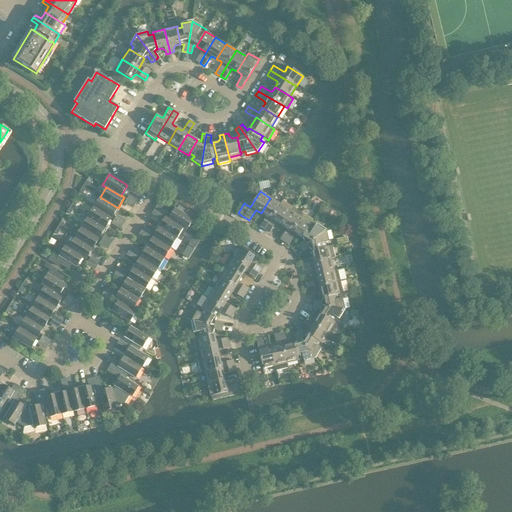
[(134,208),(138,198),(130,194),(125,203),(134,208)]
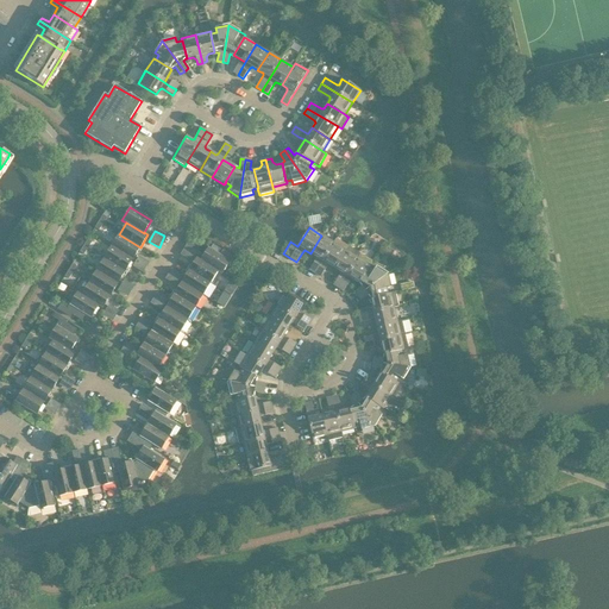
[(140,248),(119,234),(112,246),(133,259),(140,248)]
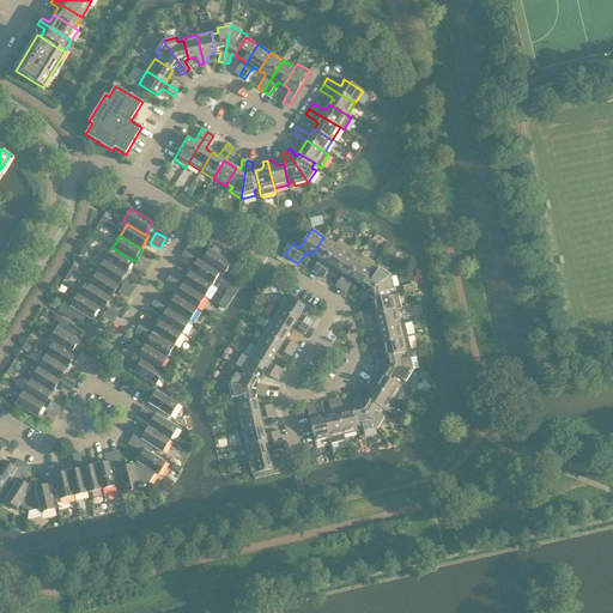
[(337,244),(323,237),(313,255),(317,259),(317,260),(311,272),(316,275),(337,244)]
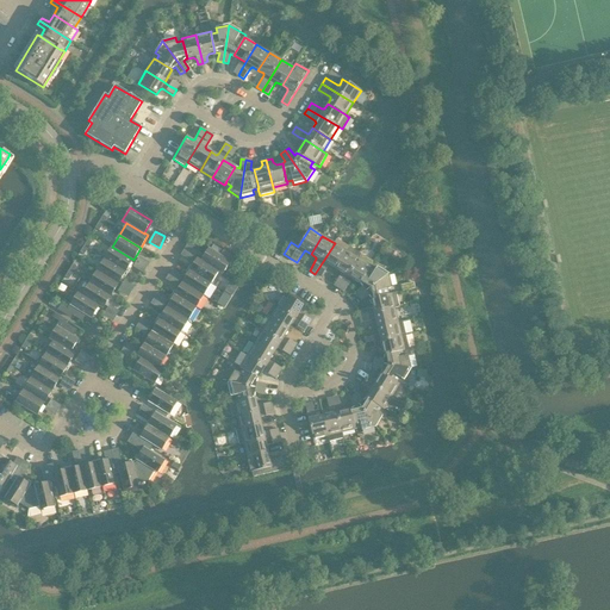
[(330,266),(335,269),(349,247),(337,240),(335,243),(315,274),(321,278),(328,266),(330,266)]
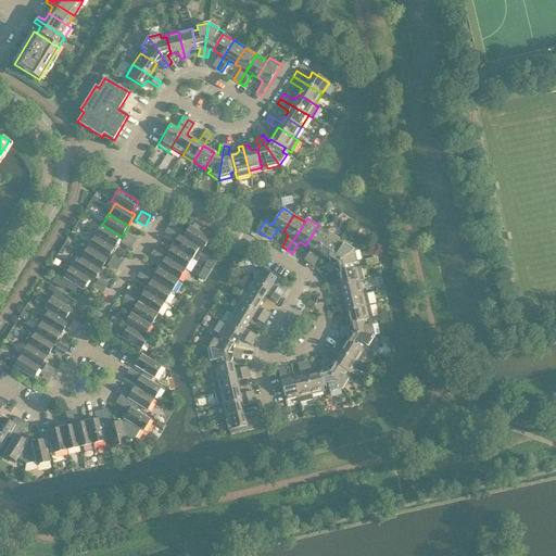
[(177,234),(179,236),(179,235),(184,237),(184,238),(199,248),(202,250),(210,238),(209,238),(211,234),(203,229),(201,232),(199,231),(201,228),(194,224),(192,227),(190,226),(185,235),(178,230),(177,234)]
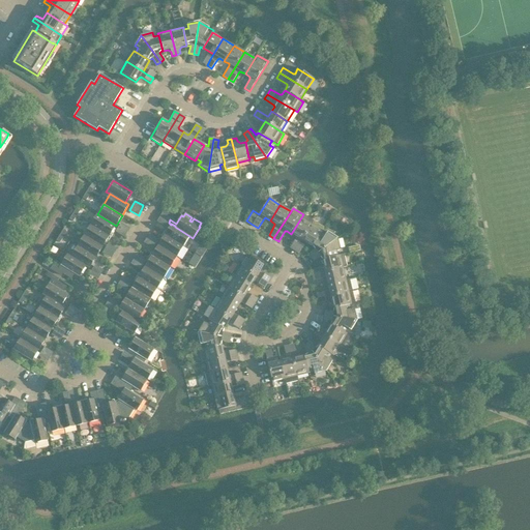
[(116,226),(97,214),(90,225),(109,236),(116,226)]
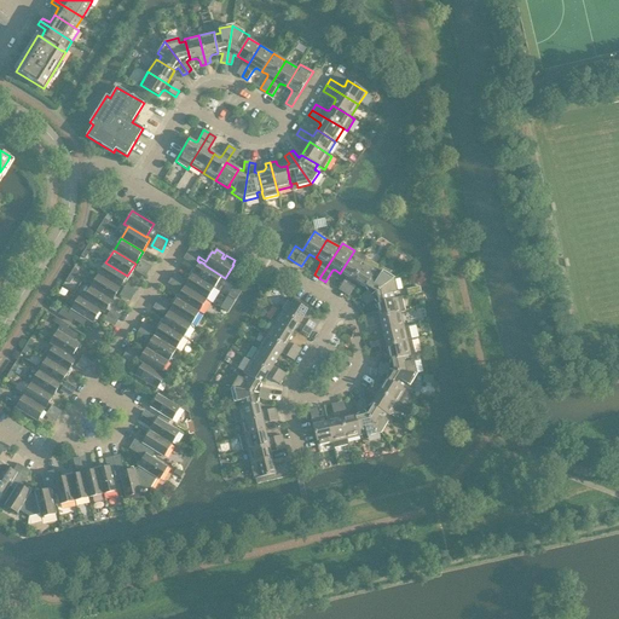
[(339,289),(345,293),(350,285),(352,281),(366,258),(354,250),(340,273),(345,276),(346,278),(339,289)]
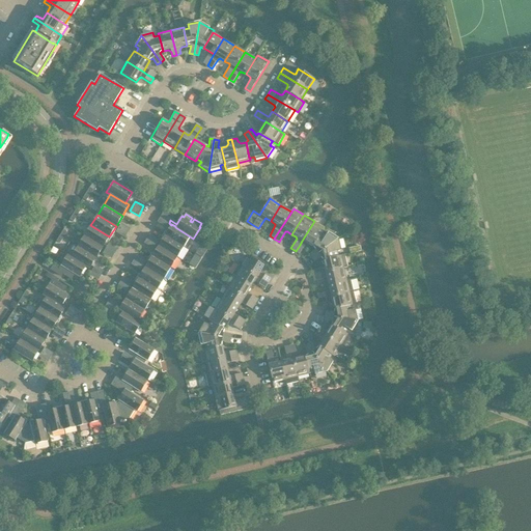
[(302,241),(300,245),(296,251),(300,254),(306,243),(313,247),(322,233),(326,228),(314,221),(302,241)]
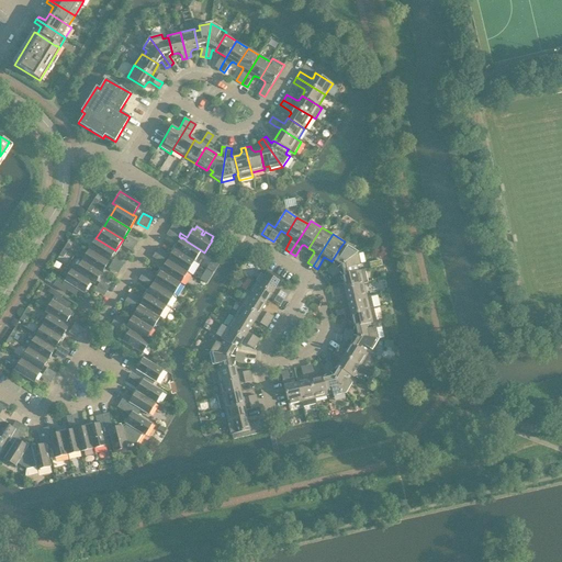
[(128,235),(123,245),(133,250),(138,240),(128,235)]
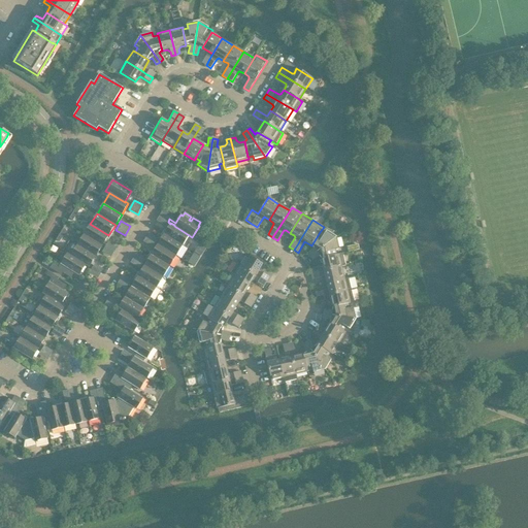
[(183,245),(189,235),(174,226),(174,225),(170,223),(170,224),(164,234),(183,245)]
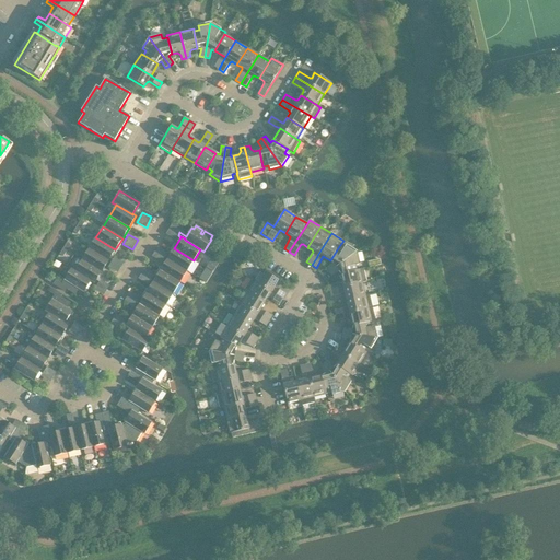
[(115,249),(95,237),(89,248),(108,261),(115,249)]
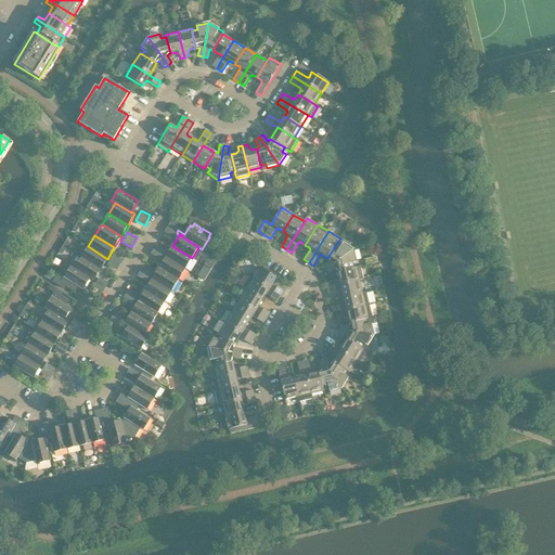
[(340,247),(336,244),(327,258),(330,261),(323,266),(325,270),(353,249),(343,243),(340,247)]
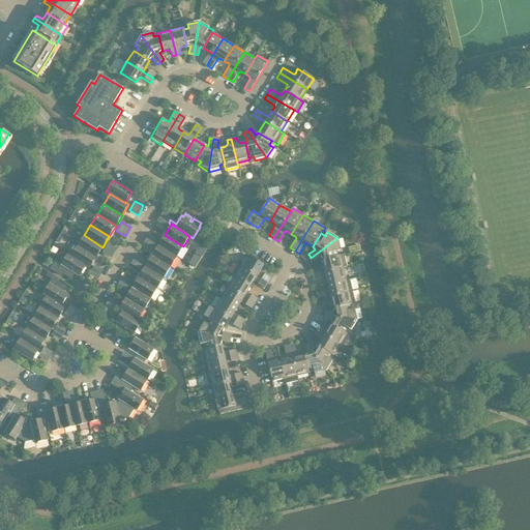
[(154,246),(158,236),(149,233),(145,243),(154,246)]
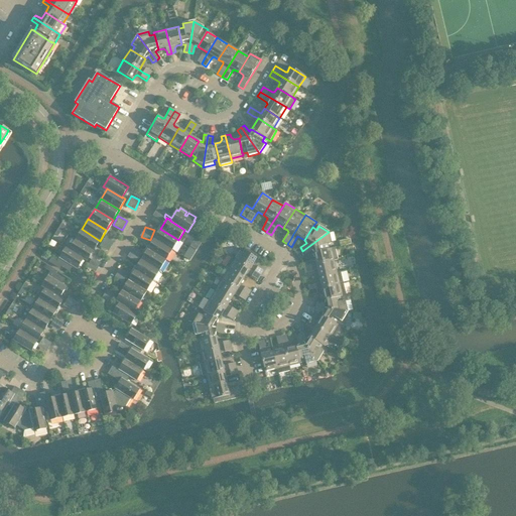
[(94,251),(100,241),(82,229),(76,240),(94,251)]
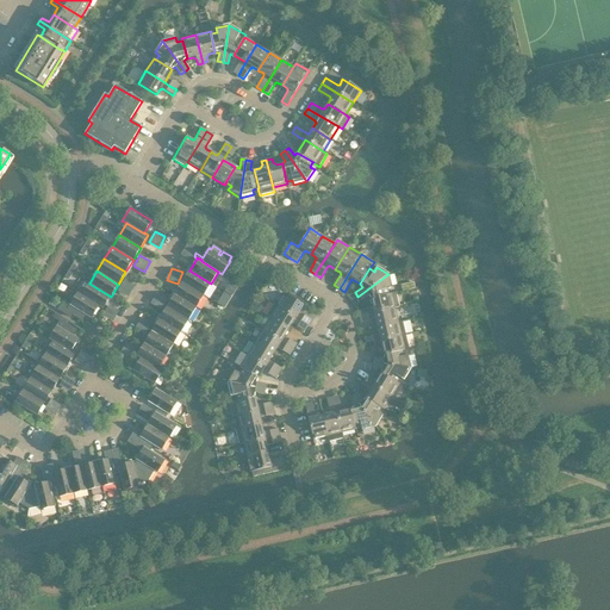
[(204,296),(211,284),(190,271),(182,282),(204,296)]
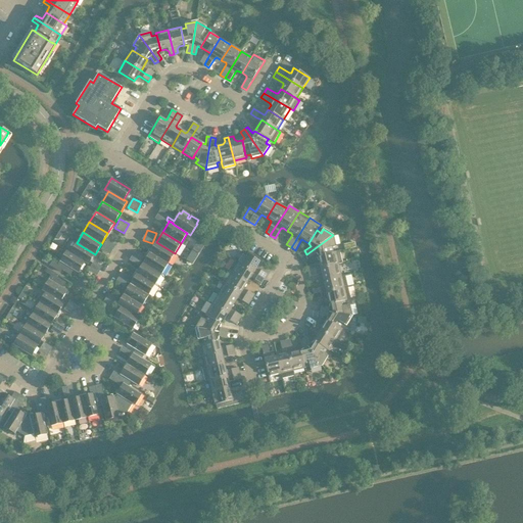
[(318,255),(318,256),(333,253),(333,252),(332,248),(336,247),(333,235),(306,254),(310,258),(316,253),(318,255)]
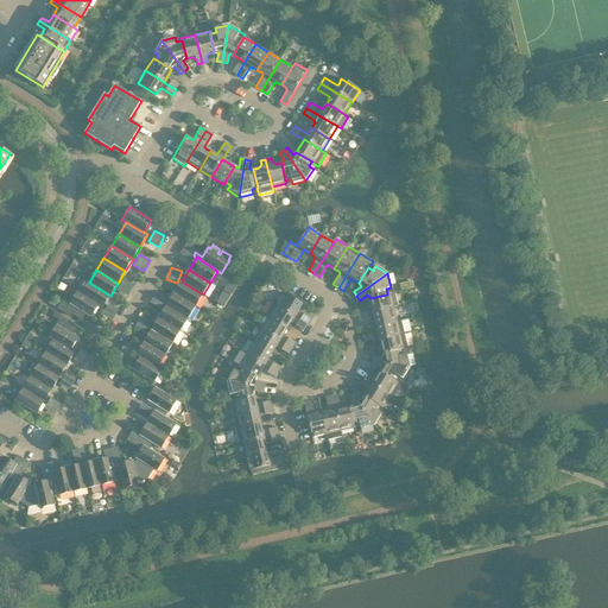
[(125,278),(118,290),(128,295),(134,284),(125,278)]
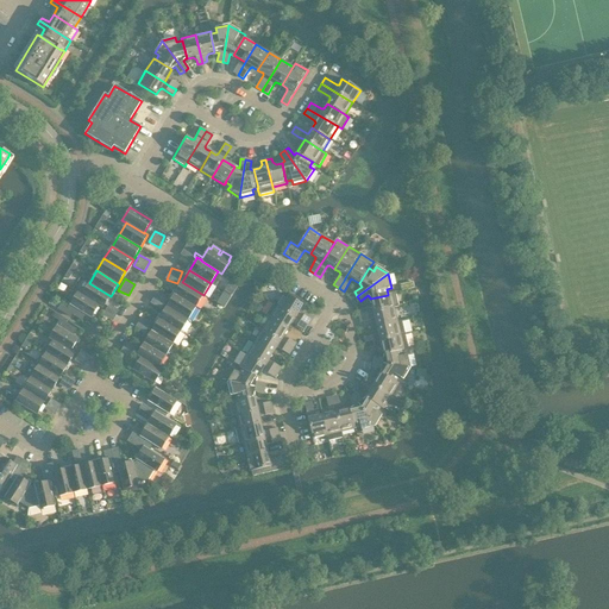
[(99,306),(102,309),(111,296),(89,283),(88,284),(82,282),(77,292),(82,294),(81,295),(99,306)]
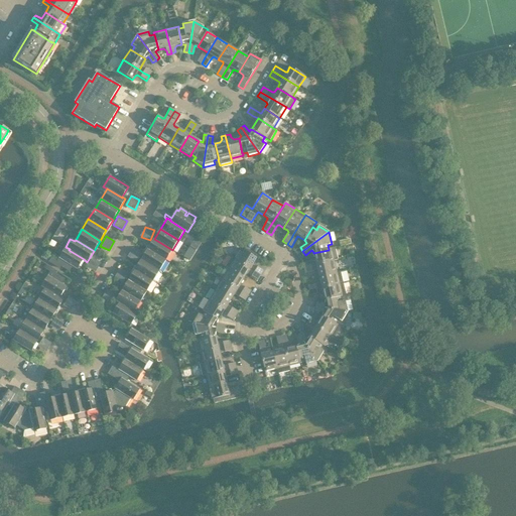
[(147,249),(165,260),(172,250),(154,239),(147,249)]
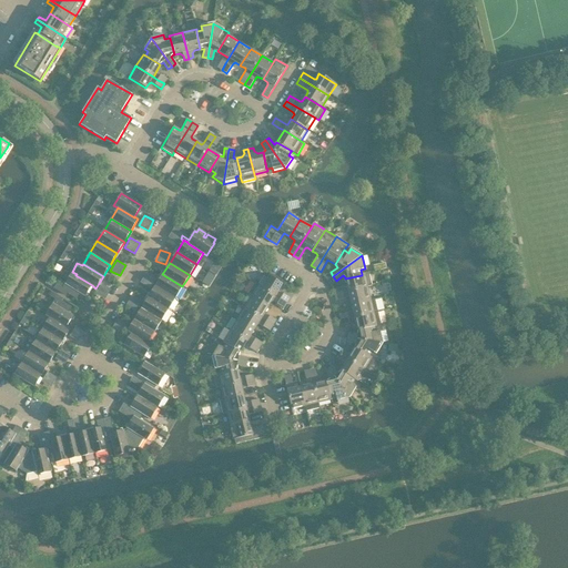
[(77,274),(72,272),(62,288),(57,285),(54,288),(66,295),(67,293),(75,298),(79,294),(84,297),(92,285),(75,275),(77,274)]
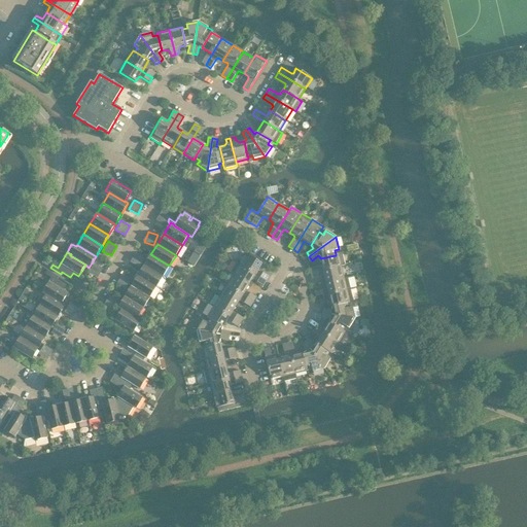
[(322,266),(317,268),(318,272),(341,267),(338,253),(336,254),(336,255),(320,258),(322,266)]
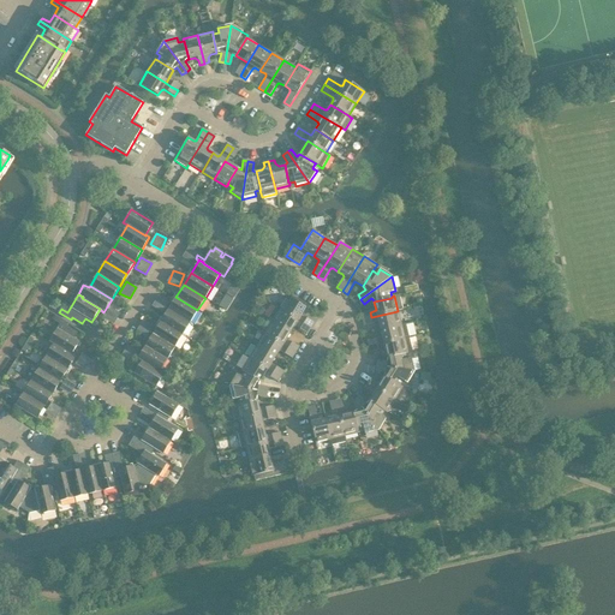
[(190,323),(197,310),(175,297),(168,310),(190,323)]
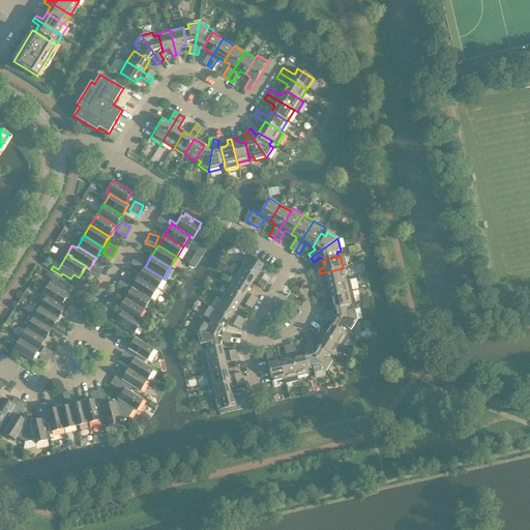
[(247,256),(241,266),(267,283),(270,277),(261,271),(260,270),(263,265),(247,256)]
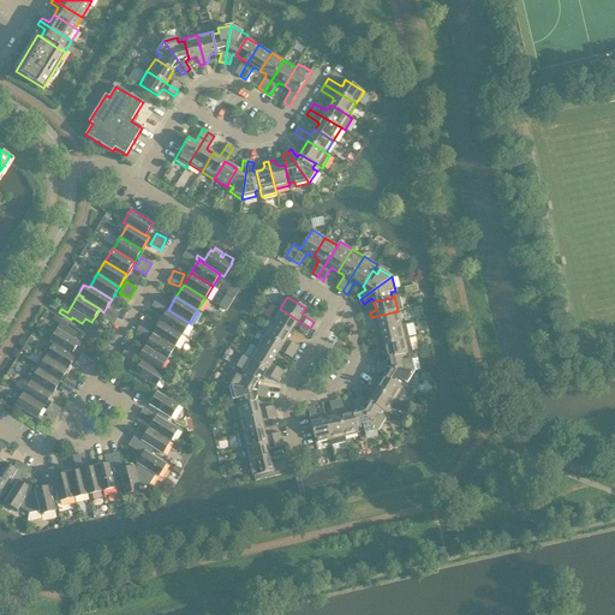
[(52,302),(49,306),(59,312),(61,309),(61,308),(52,302)]
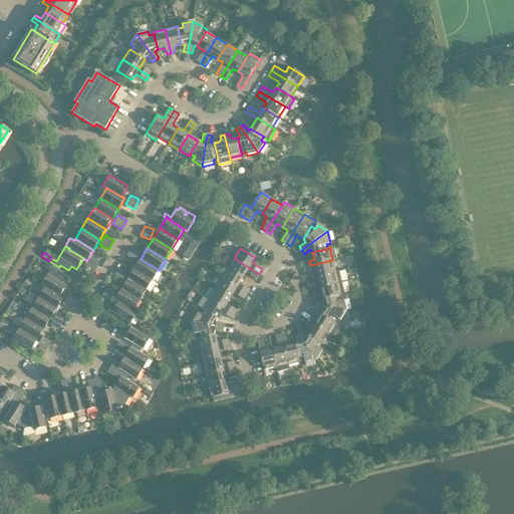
[(138,257),(130,252),(127,255),(127,257),(134,261),(136,260),(138,257)]
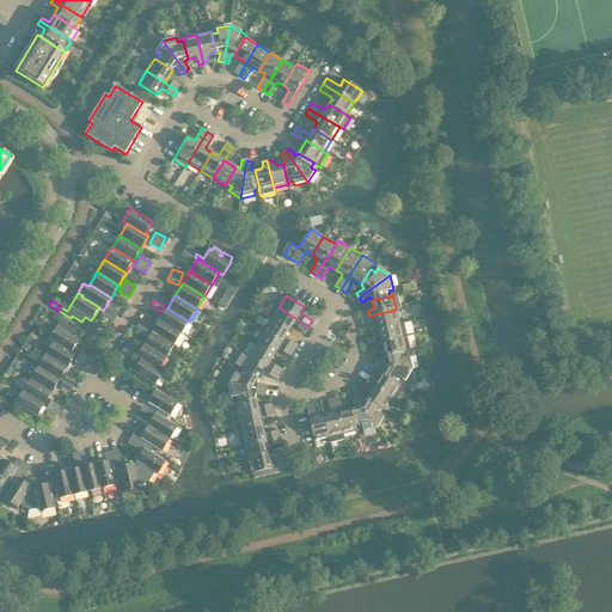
[(111,304),(104,316),(114,322),(121,311),(111,304)]
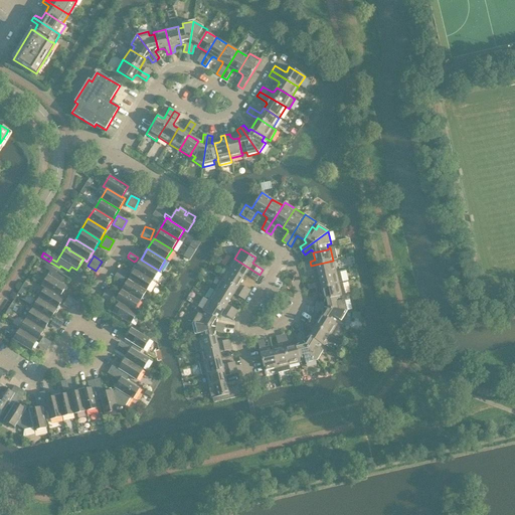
[(260,275),(234,259),(230,256),(224,267),(227,269),(242,279),(245,275),(247,274),(256,280),(260,275)]
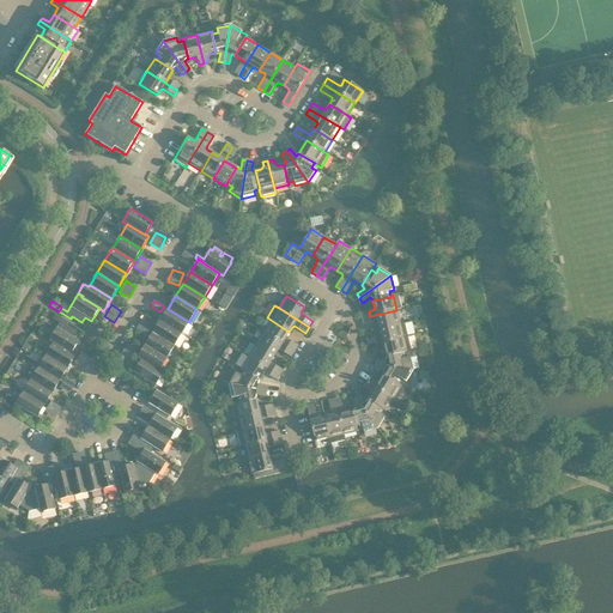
[(192,323),(189,322),(168,309),(161,321),(182,334),(184,335),(187,335),(192,326),(192,323)]
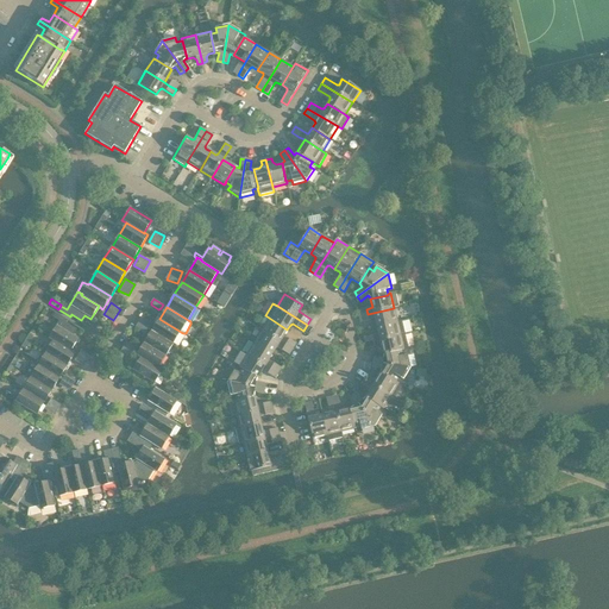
[(394,308),(368,314),(359,315),(360,322),(374,320),(375,320),(376,326),(397,321),(394,308)]
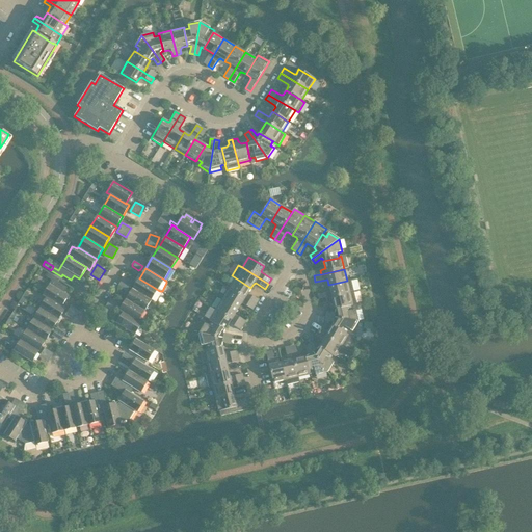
[(43,296),(46,298),(47,297),(61,307),(69,296),(63,293),(67,288),(57,282),(58,280),(49,273),(47,277),(52,281),(43,296)]
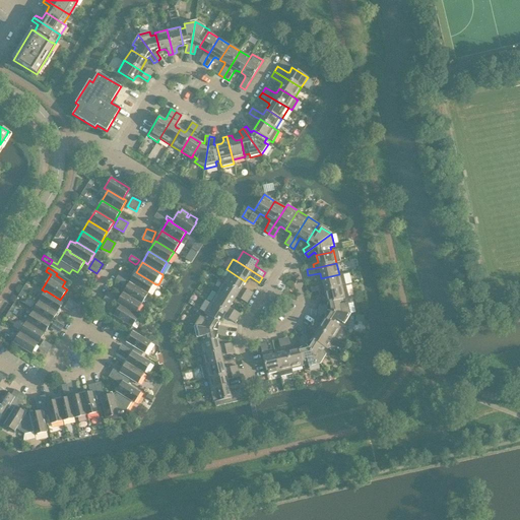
[(122,271),(117,279),(125,283),(129,275),(122,271)]
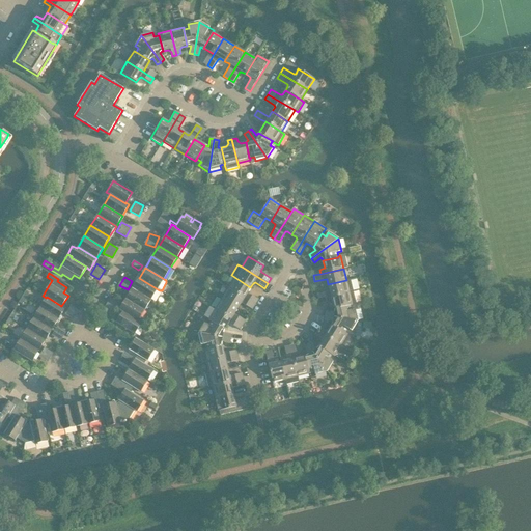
[(248,291),(250,287),(234,277),(228,288),(255,305),(258,300),(248,294),(248,291)]
